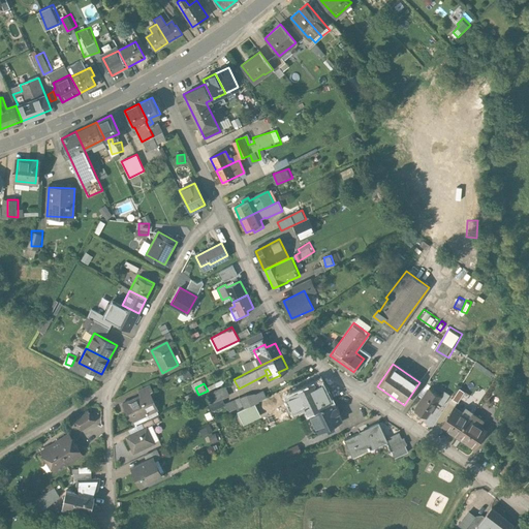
[(461,385),(454,398),(461,402),(468,390),(461,385)]
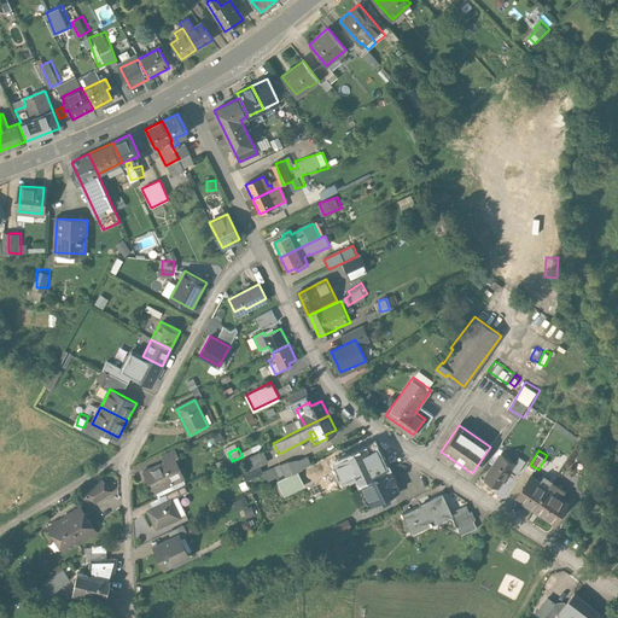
[(350,485),(361,481),(386,467),(379,453),(363,460),(367,468),(347,478),(350,485)]
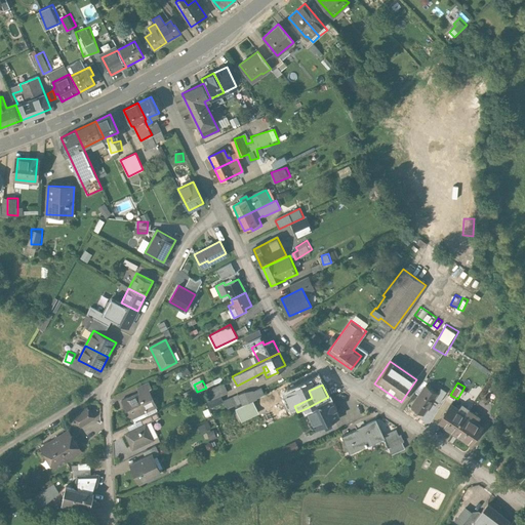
[(438,394),(426,386),(411,406),(423,414),(438,394)]
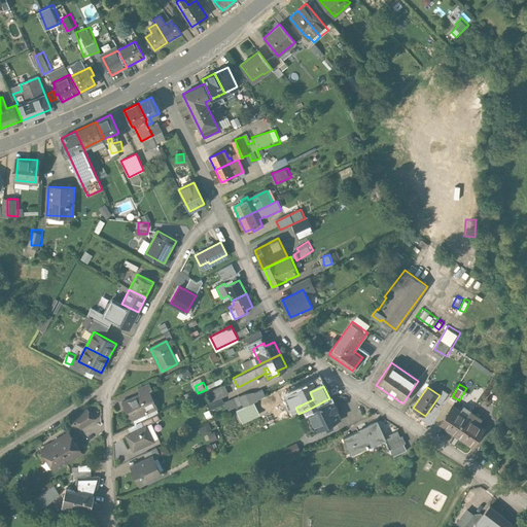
[(245,392),(225,401),(230,410),(244,403),(245,406),(265,395),(261,388),(253,392),(253,391),(245,392)]
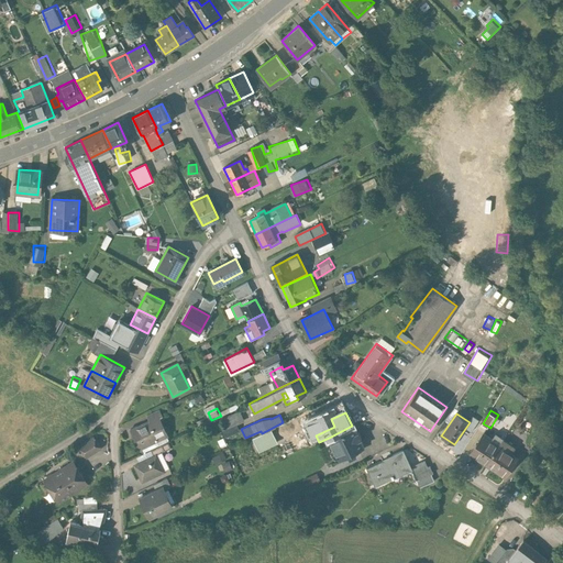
[(165,433),(157,418),(131,431),(142,454),(158,446),(155,438),(165,433)]
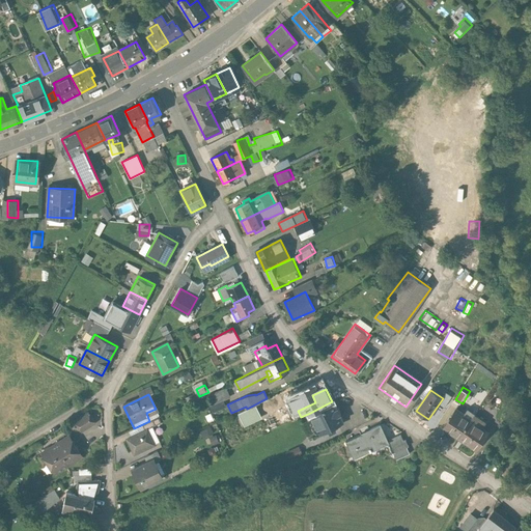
[(335,400),(332,401),(310,413),(318,429),(323,431),(329,428),(330,430),(336,427),(335,425),(341,422),(343,418),(340,413),(341,412),(339,406),(337,407),(335,400)]
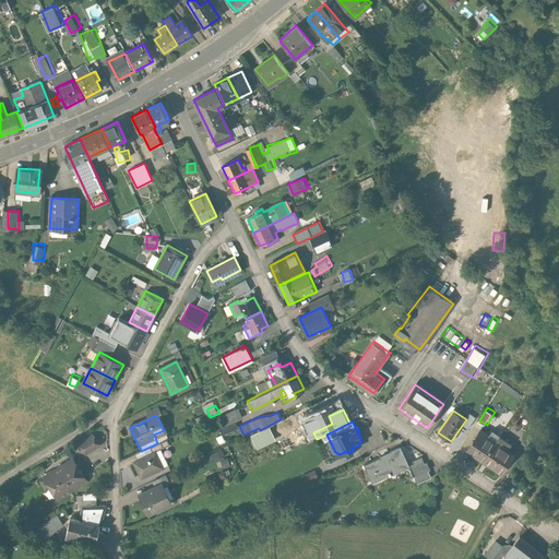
[(305,429),(301,424),(287,430),(290,436),(305,429)]
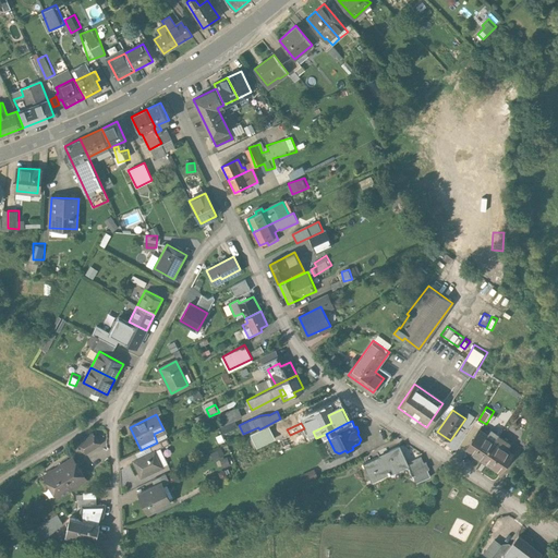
[(466,450),(483,461),(495,443),(487,437),(488,435),(480,429),(466,450)]
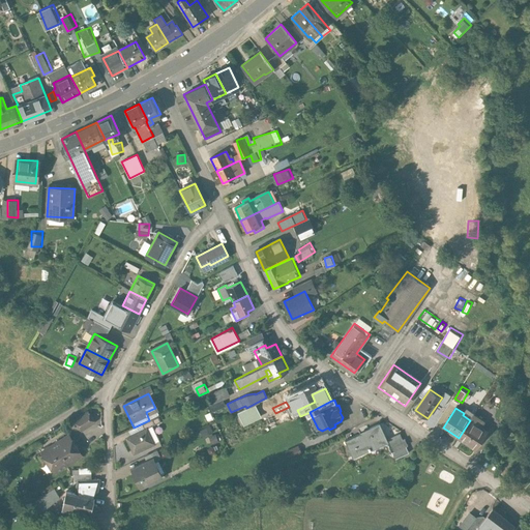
[(78,416),(83,429),(99,422),(94,409),(78,416)]
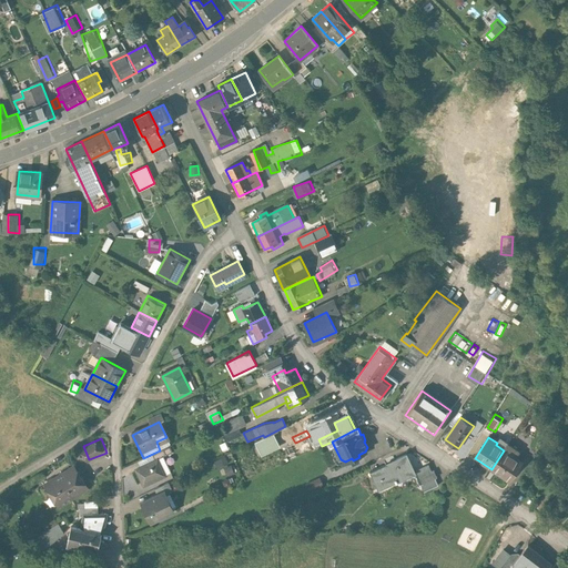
[(523,464),(504,450),(492,469),(510,482),(523,464)]
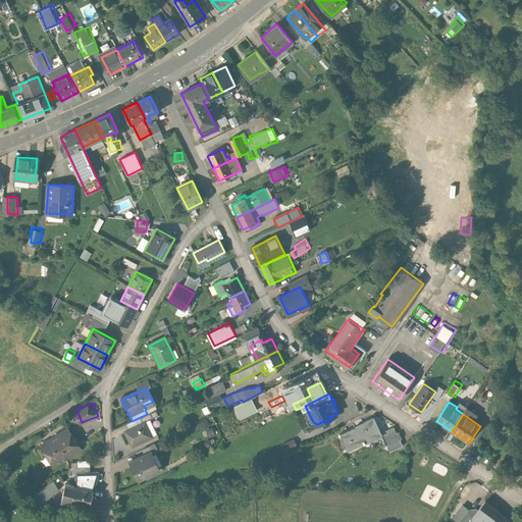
[(201,428),(212,424),(209,417),(199,421),(201,428)]
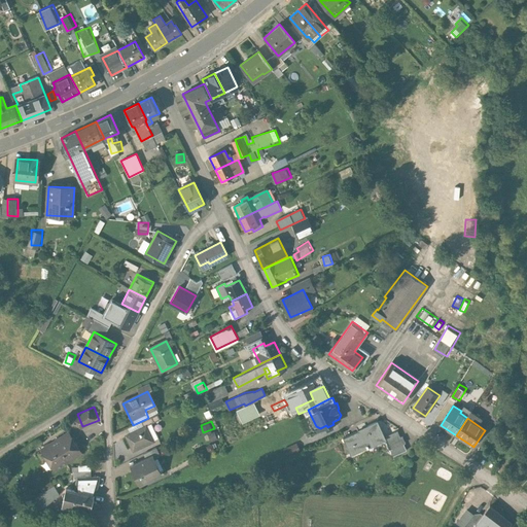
[(385,438),(378,422),(344,437),(352,454),(385,438)]
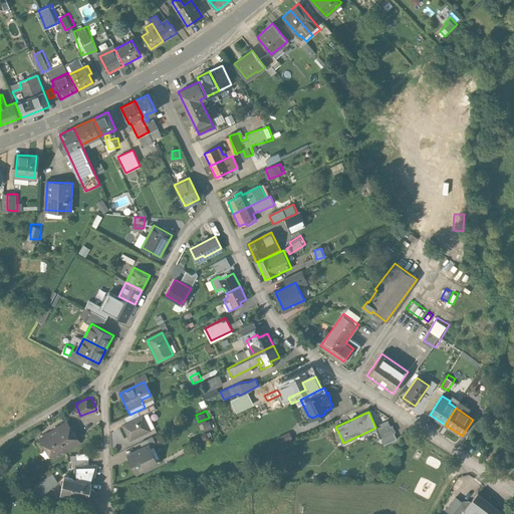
[(150,413),(146,414),(151,427),(155,426),(150,413)]
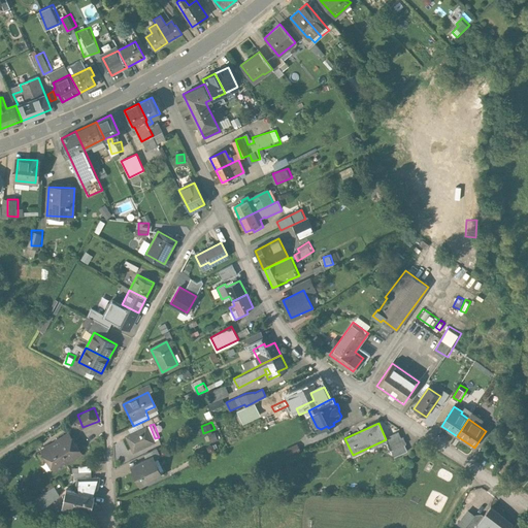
[(153,441),(146,428),(127,437),(134,452),(153,441)]
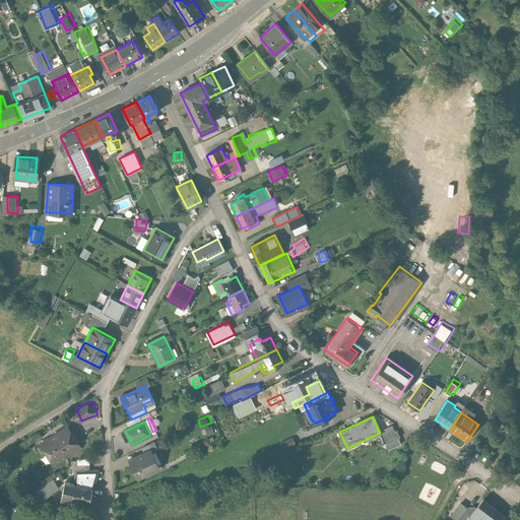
[(209,435),(217,433),(214,424),(206,426),(209,435)]
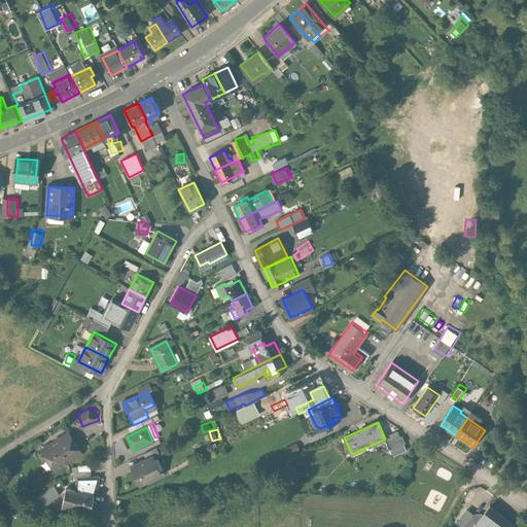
[(400,438),(397,431),(386,436),(392,450),(390,451),(393,457),(407,451),(403,445),(406,444),(402,437),(400,438)]
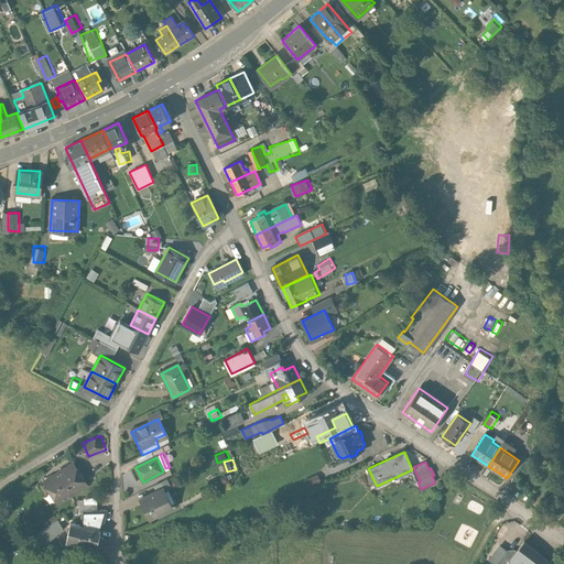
[(86,481),(73,463),(47,480),(55,492),(54,496),(56,499),(58,498),(62,502),(73,495),(71,491),(86,481)]
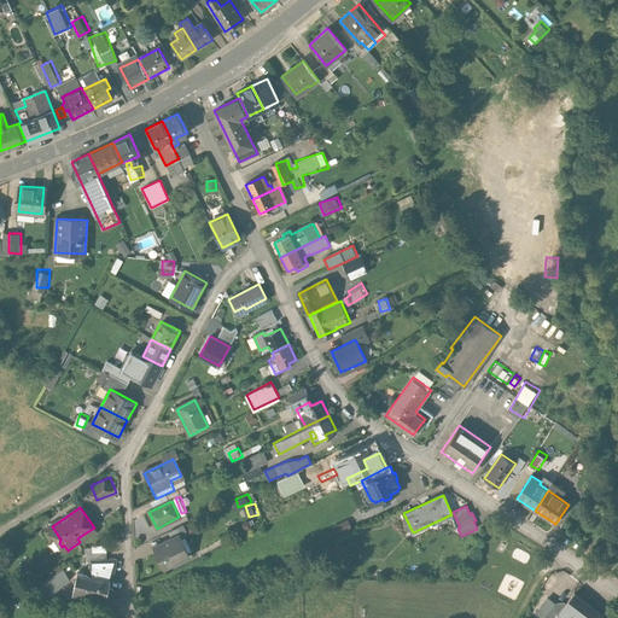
[(351,529),(348,520),(333,528),(337,535),(351,529)]
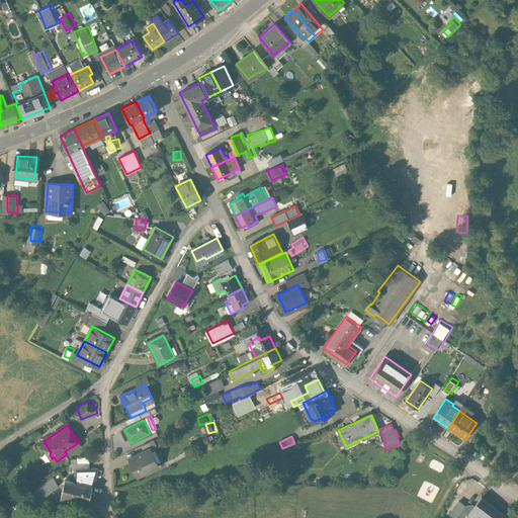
[(158,467),(149,449),(131,458),(139,477),(158,467)]
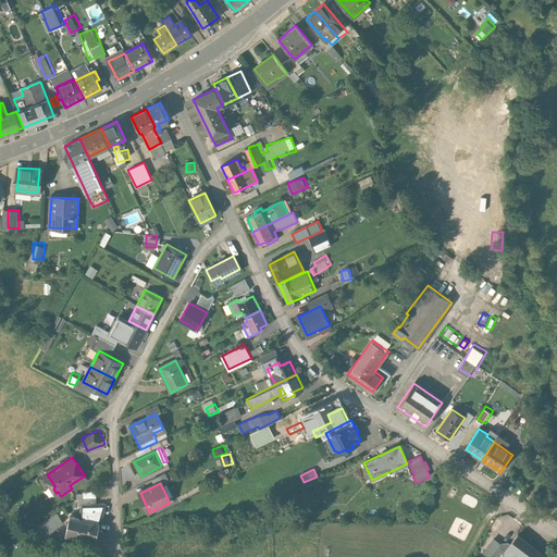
[(99,522),(98,523),(102,524),(106,505),(82,506),(78,518),(99,522)]
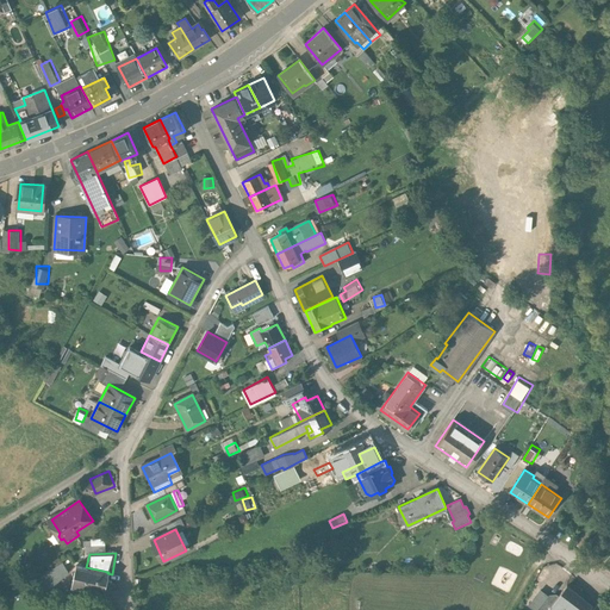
[(69,572),(62,562),(36,579),(45,593),(69,572)]
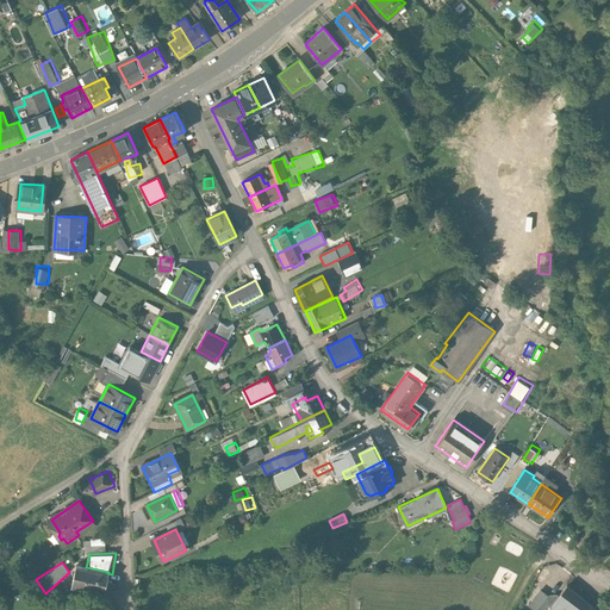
[(107,579),(107,573),(109,572),(86,567),(76,565),(72,586),(95,591),(95,587),(109,590),(111,580),(107,579)]
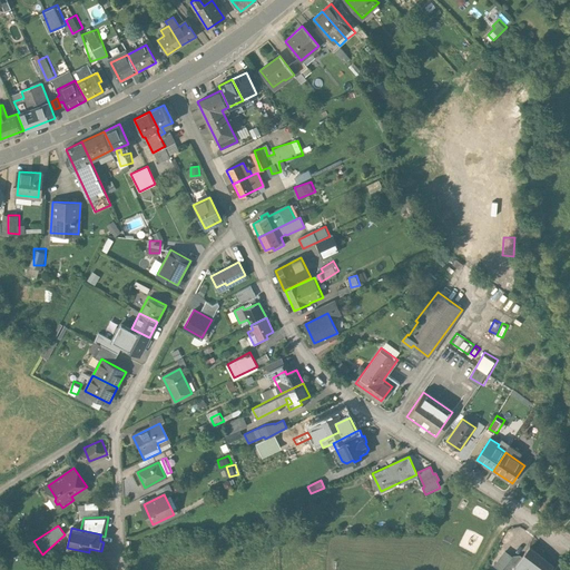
[(546,560),(530,548),(521,559),(514,567),(518,569),(549,569),(552,568),(543,561),(546,560)]
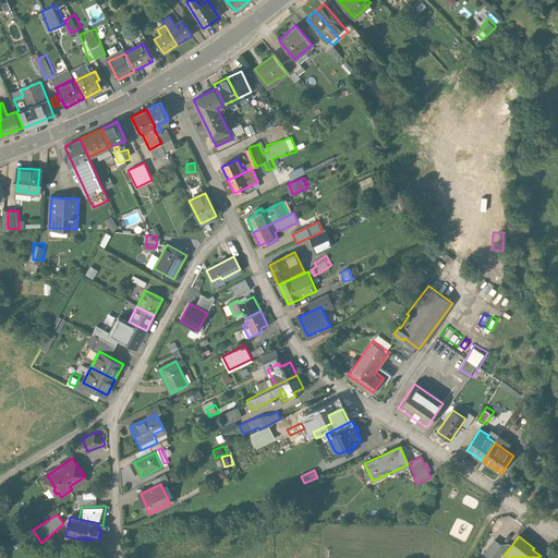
[(501,557),(504,555),(510,547),(508,545),(500,545),(494,541),(483,555),(487,557),(501,557)]
